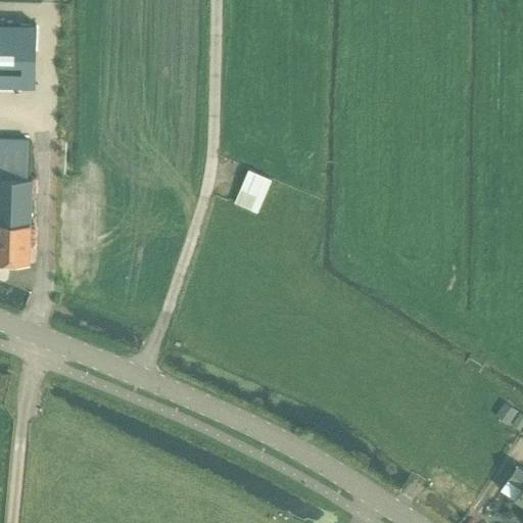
[(36,25),(0,22),(0,84),(34,86),(35,62),(36,25)]
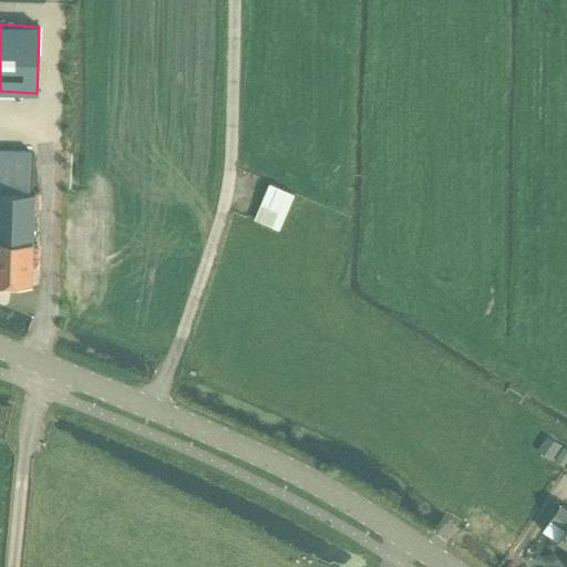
[(0,287),(31,288),(34,196),(29,196),(30,154),(0,153),(0,287)]
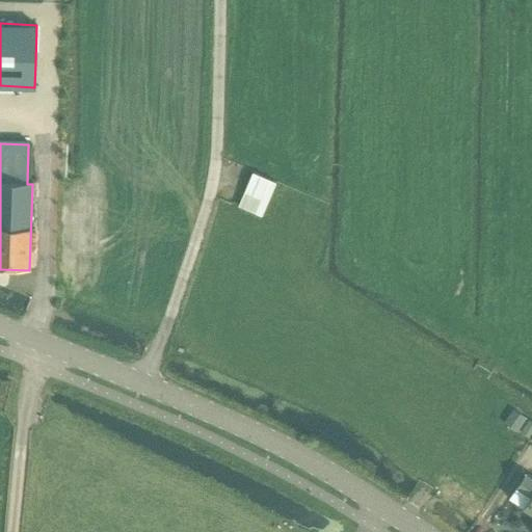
[(239,205),(261,214),(274,181),(251,171),(239,205)]
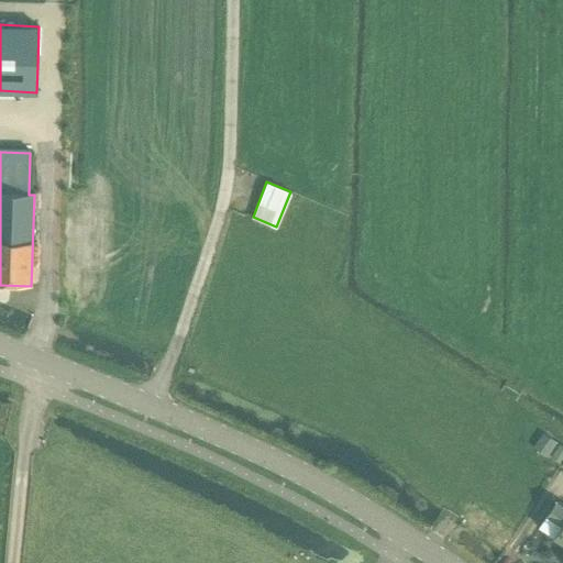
[(533,448),(545,455),(555,442),(543,433),(533,448)]
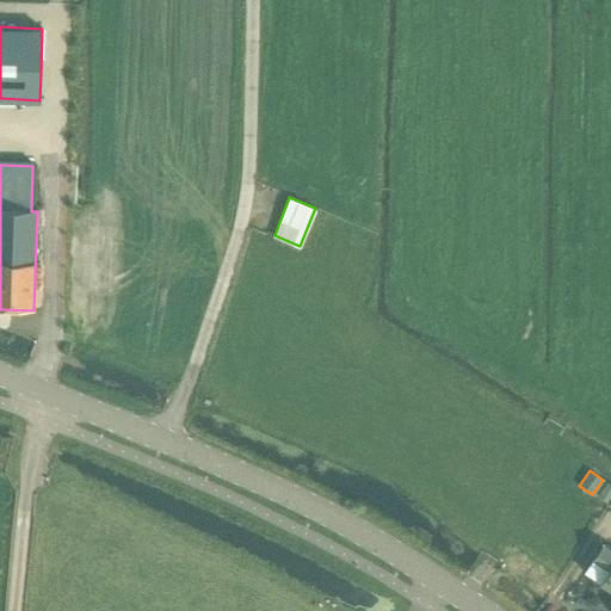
[(608,500),(610,493),(610,485),(606,482),(598,494),(608,500)]
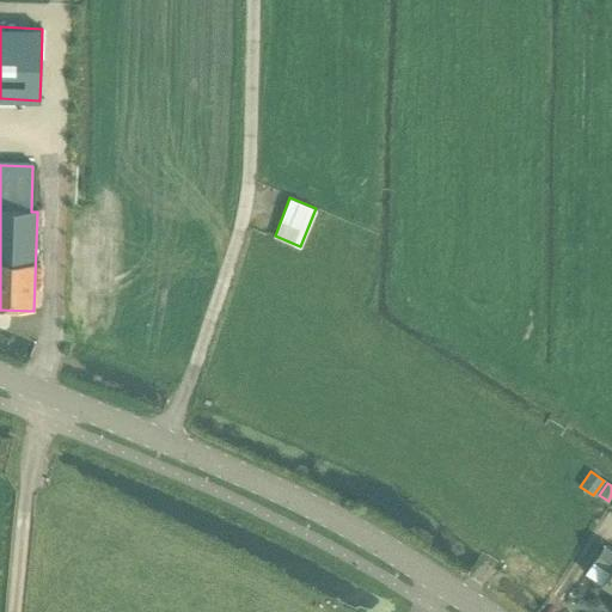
[(611,550),(605,545),(586,573),(611,589),(611,550)]
